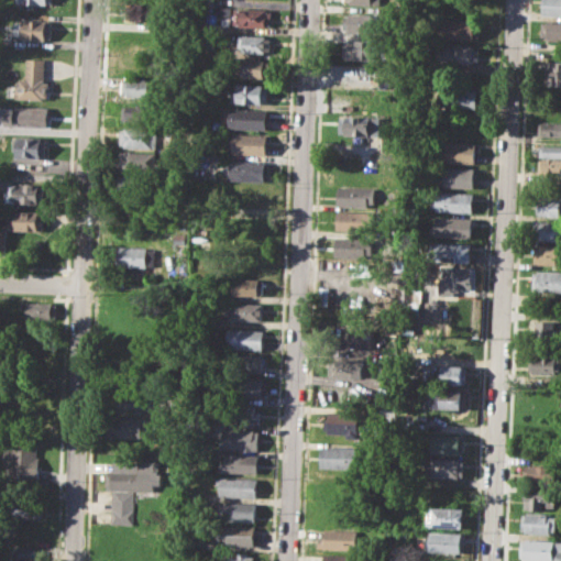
[(540,0),(560,0),(560,17),(540,15),(540,0)]
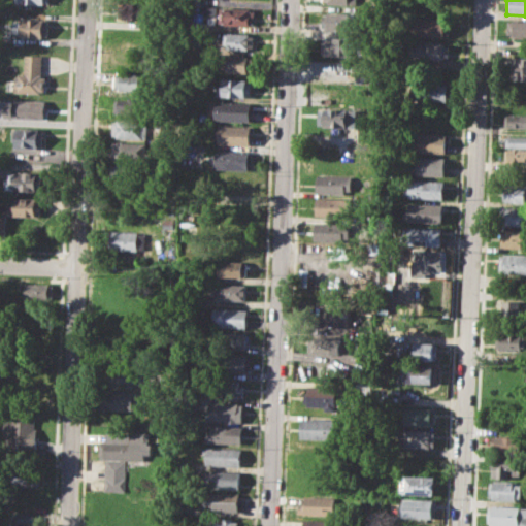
[(120,4),(154,5),(153,23),(120,22),(120,4)]
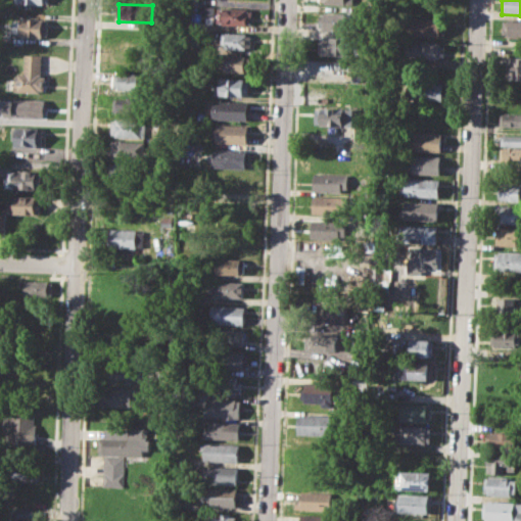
[(218,9),(250,10),(250,27),(217,26),(218,9)]
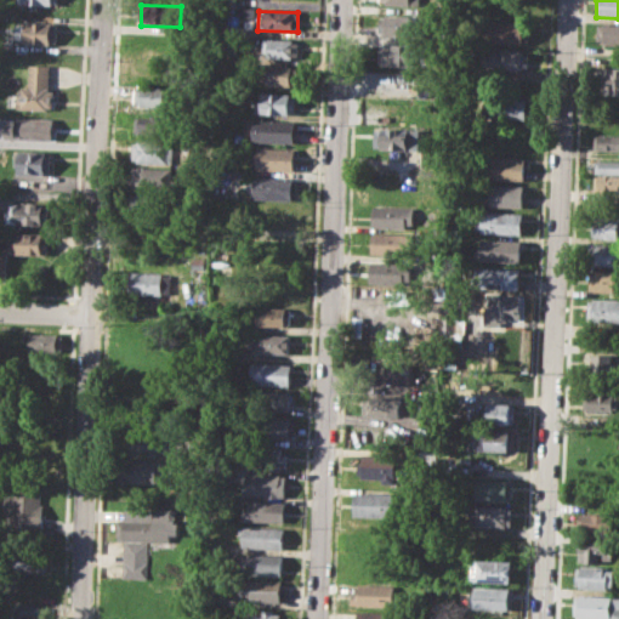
[(376,20),(382,20),(382,16),(421,17),(420,39),(381,37),(382,33),(376,33),(376,20)]
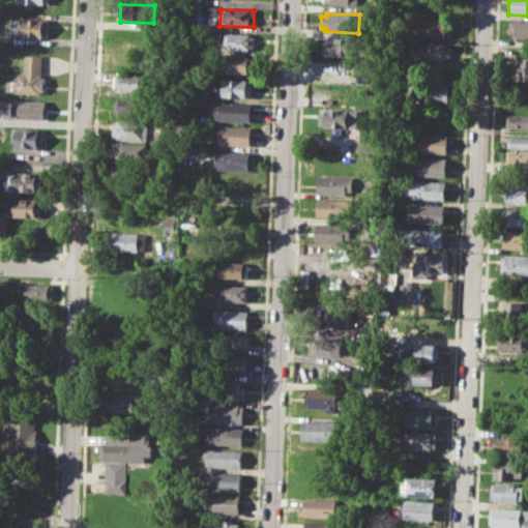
[(413,20),(449,22),(449,38),(412,37),(413,20)]
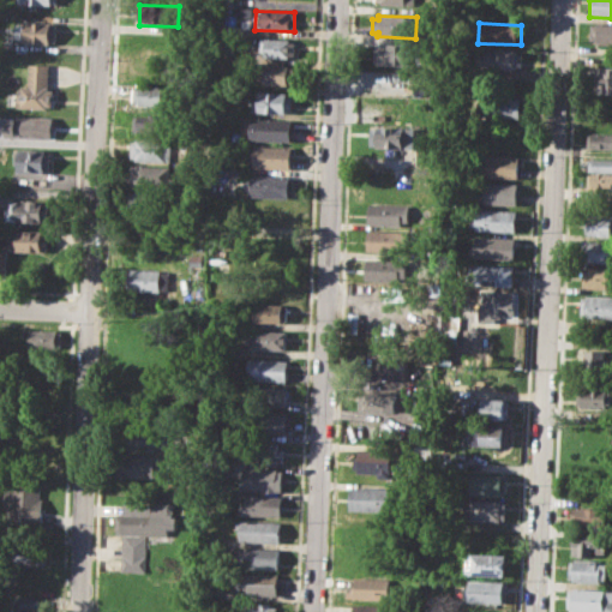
[(589,28),(594,28),(594,23),(611,23),(611,46),(594,46),(594,41),(588,41),(589,28)]
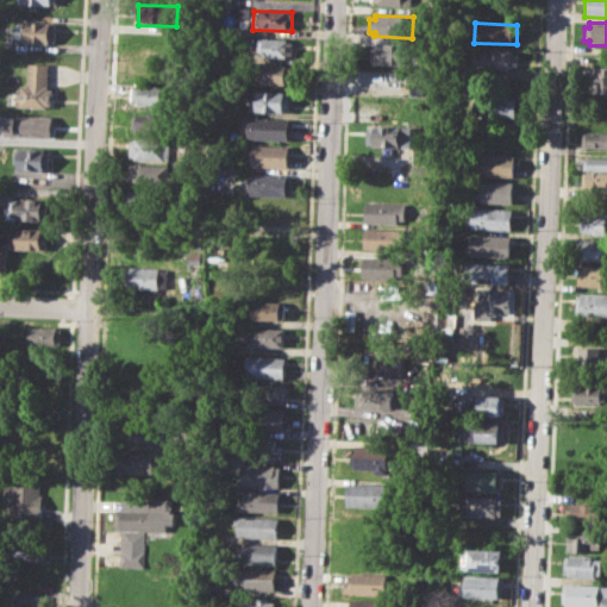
[(22,25),(55,25),(54,47),(22,45),(22,25)]
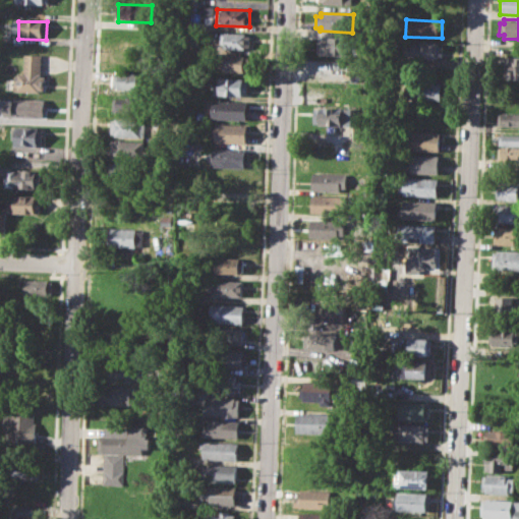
[(219,33),(244,35),(244,38),(249,39),(248,53),(218,51),(219,33)]
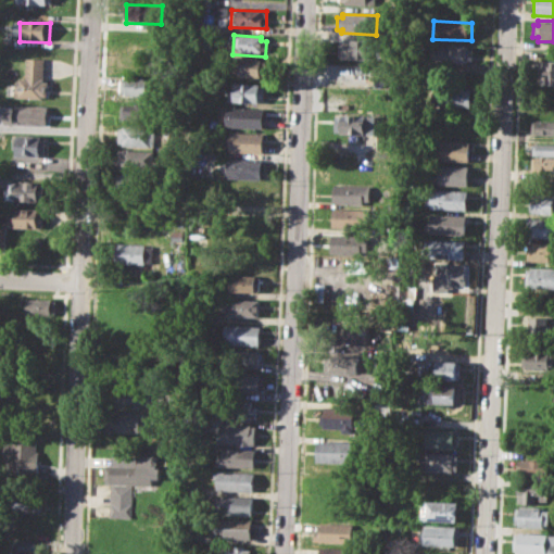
[(341,40),(376,42),(376,62),(335,60),(336,43),(341,43),(341,40)]
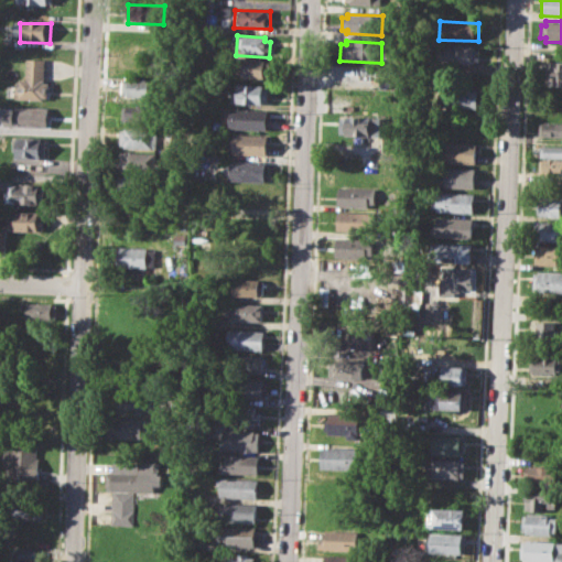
[(439,45),(477,47),(476,66),(438,64),(439,45)]
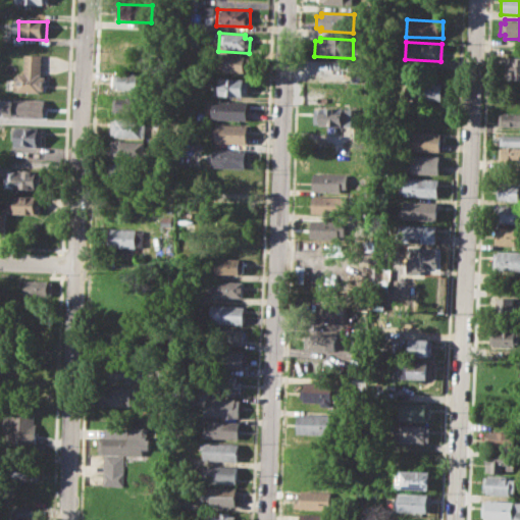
[(120,50),(149,51),(148,69),(119,68),(120,65),(115,65),(115,53),(120,53),(120,50)]
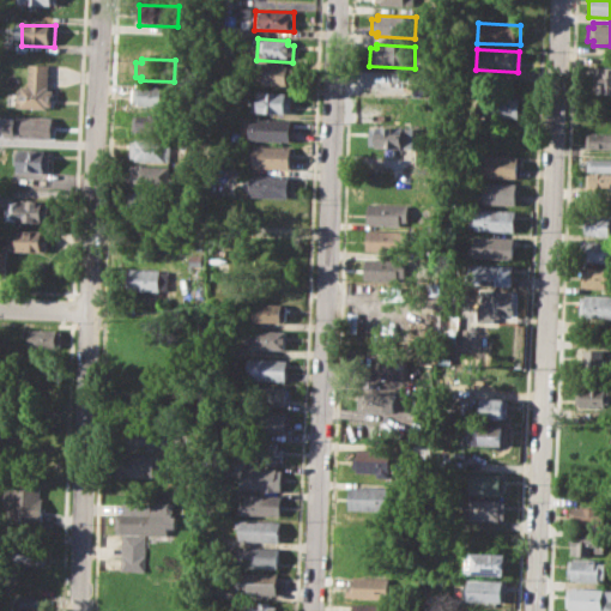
[(259,66),(291,68),(290,88),(254,86),(254,74),(259,74),(259,66)]
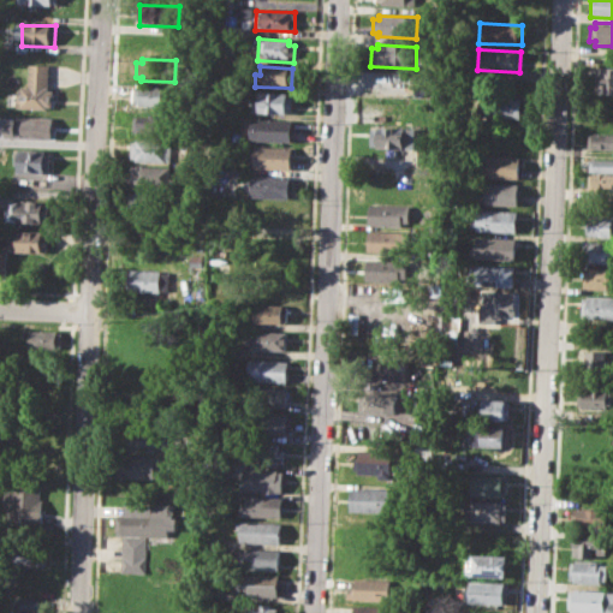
[(27,67),(48,67),(47,91),(53,91),(52,108),(46,107),(46,111),(19,111),(19,107),(15,107),(16,95),(21,96),(21,88),(27,88),(27,67)]
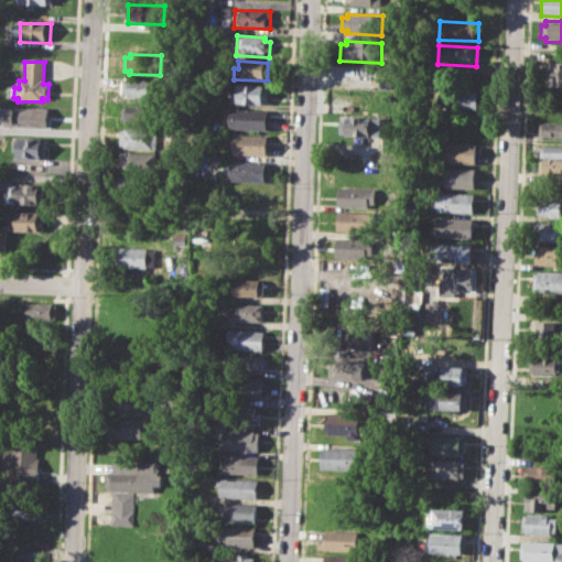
[(543,63),(561,63),(561,87),(542,87),(543,63)]
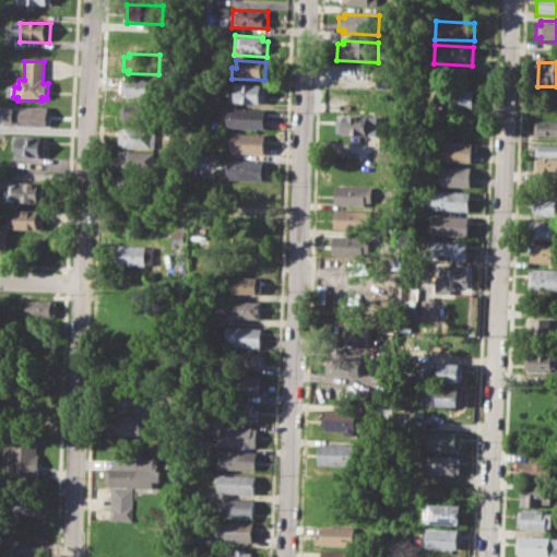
[(122,79),(157,80),(157,97),(122,96),(122,79)]
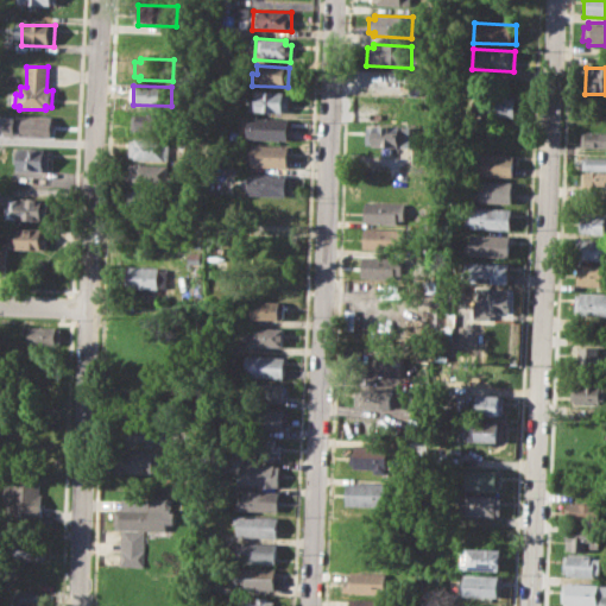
[(248,92),(282,93),(282,96),(288,96),(288,111),(282,111),(282,115),(247,114),(248,92)]
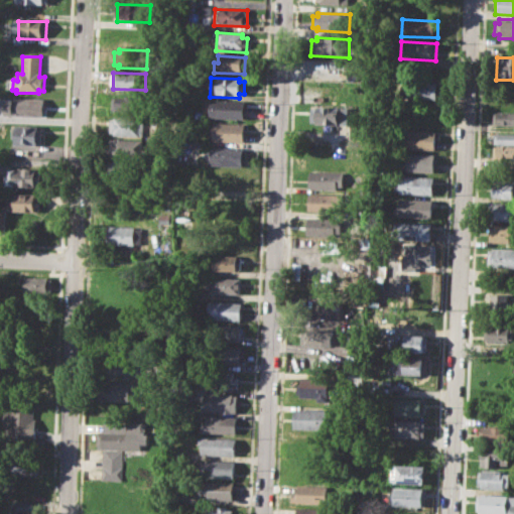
[(310,83),(347,86),(346,103),(309,100),(310,83)]
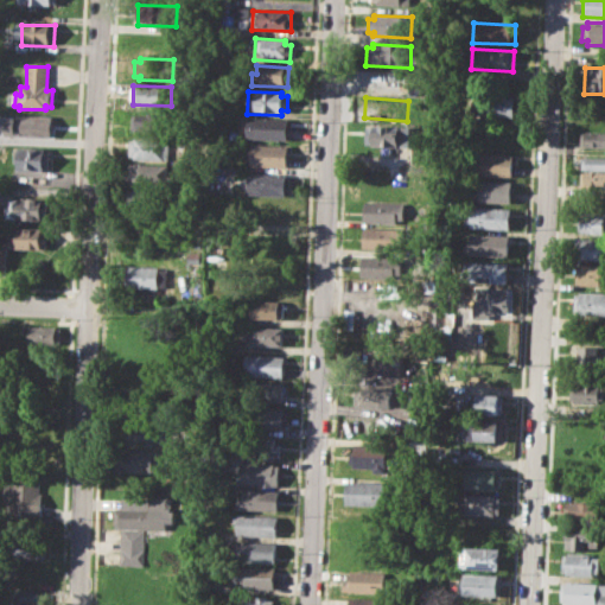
[(477,97),(511,99),(510,119),(476,118),(477,97)]
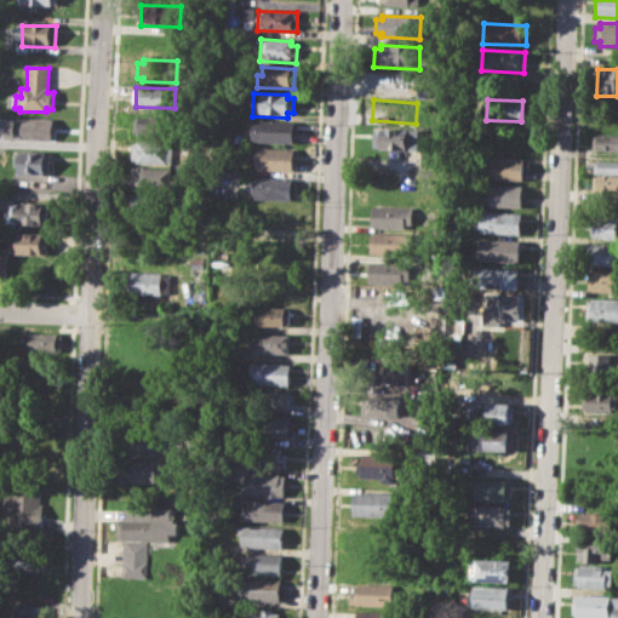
[(136,119),(152,119),(152,115),(176,116),(175,136),(135,135),(136,119)]
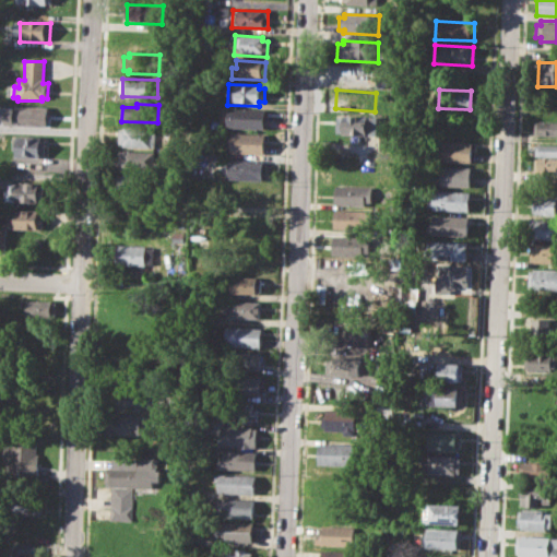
[(3,107),(47,108),(46,128),(3,127),(3,107)]
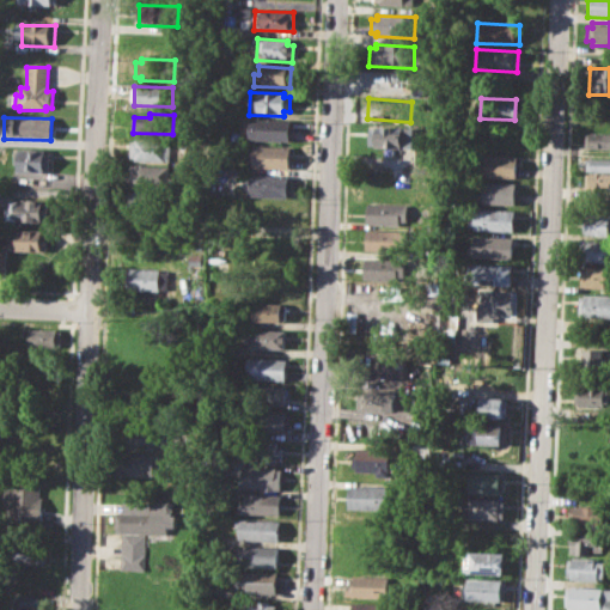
[(249,121),(291,122),(291,144),(248,142),(249,121)]
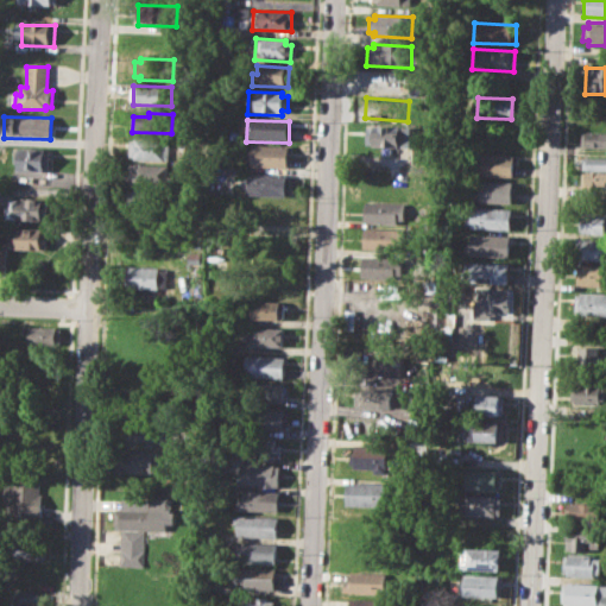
[(364,127),(409,128),(409,149),(363,147),(364,127)]
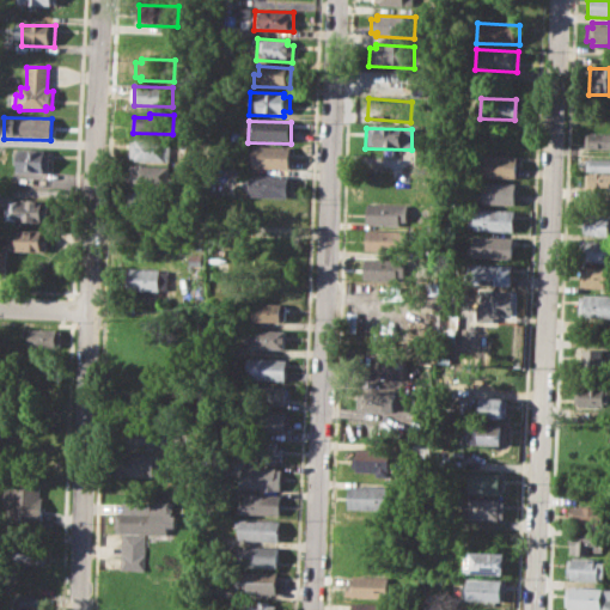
[(483,130),(517,132),(516,153),(482,151),(483,130)]
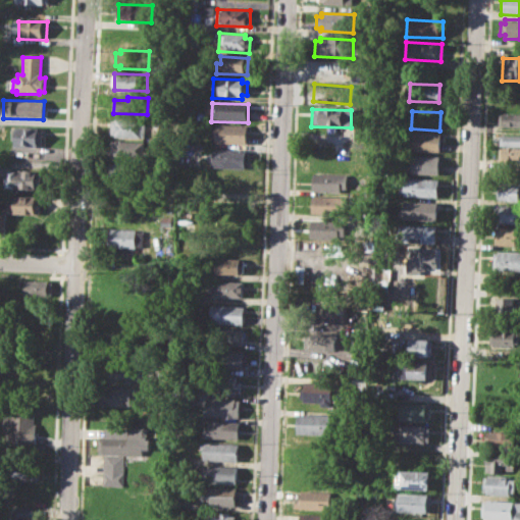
[(496,115),(519,115),(519,127),(496,127),(496,115)]
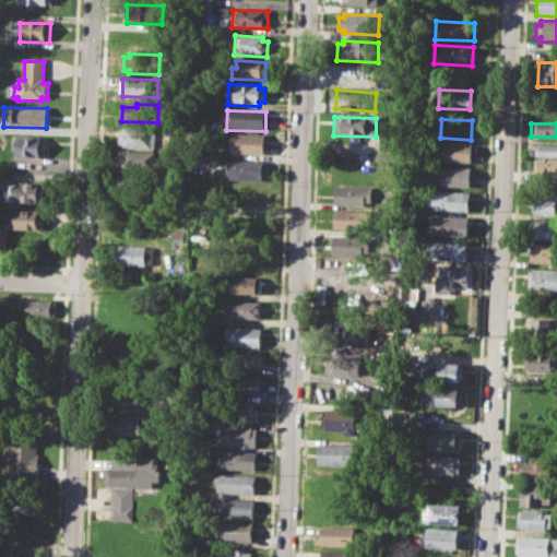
[(121,129),(162,130),(161,150),(120,147),(121,129)]
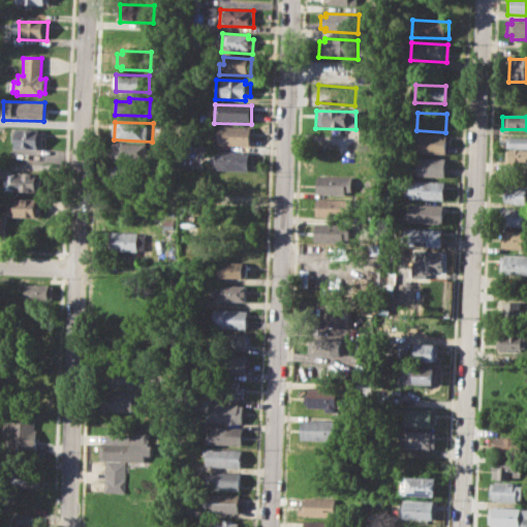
[(218,127),(250,128),(250,148),(218,147),(218,142),(214,142),(214,131),(218,131),(218,127)]
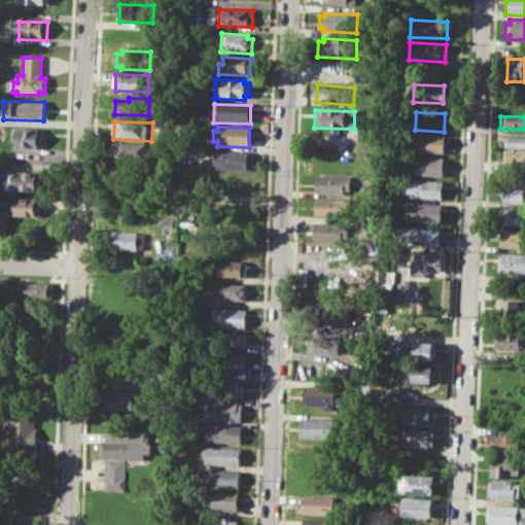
[(13,131),(43,132),(42,149),(12,147),(13,131)]
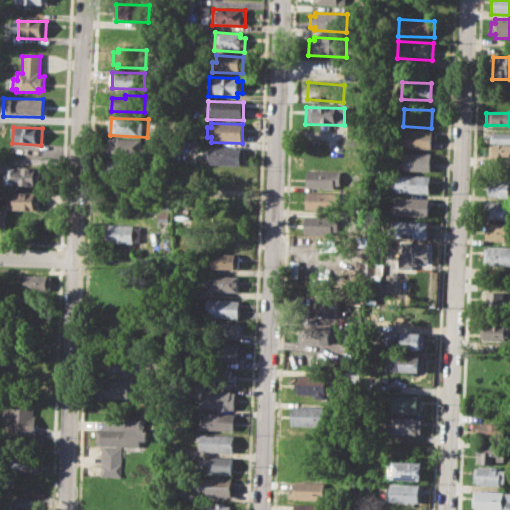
[(402,132),(429,133),(428,151),(401,149),(402,132)]
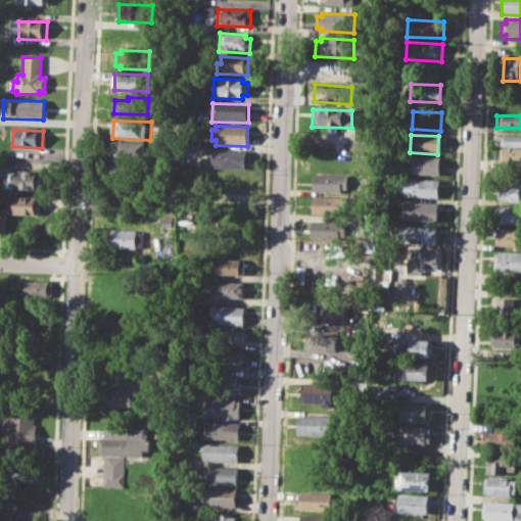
[(498,137),(520,137),(520,148),(498,148),(498,137)]
